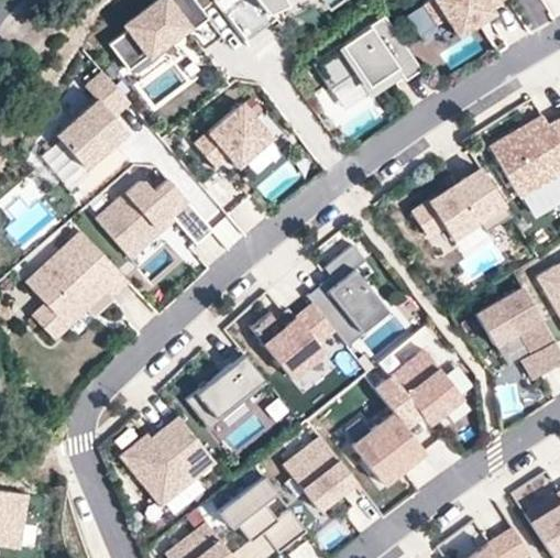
[(195,0),(160,0),(127,24),(130,29),(110,44),(129,69),(171,39),(167,34),(183,23),(204,51),(222,37),(195,0)]
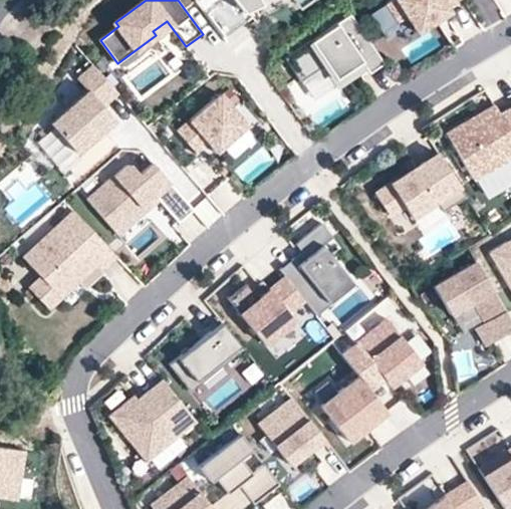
[(231,0),(245,13),(261,4),(259,0),(231,0)]
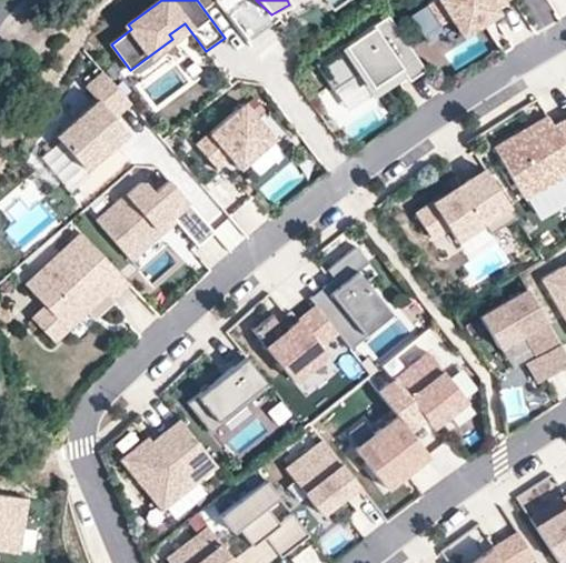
[(452,20),(438,0),(437,0),(429,6),(442,26),(452,20)]
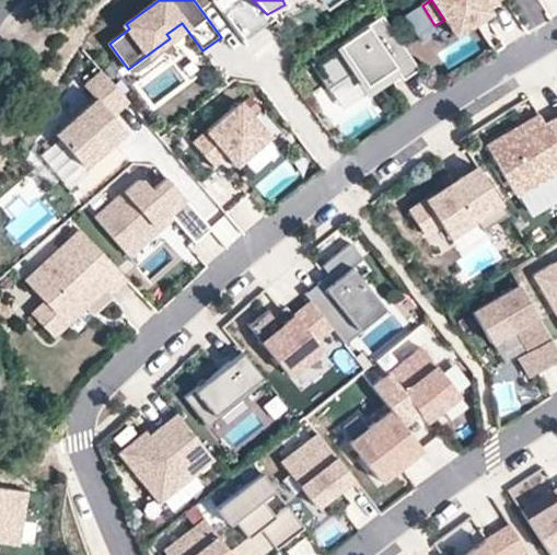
[(431,0),(444,20),(455,37),(492,14),(489,9),(502,0),(431,0)]
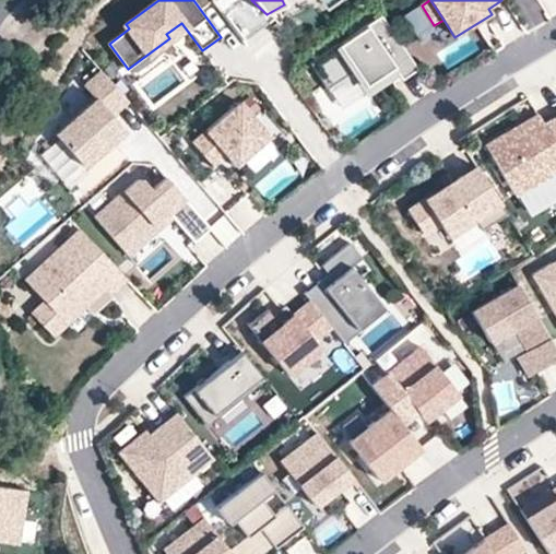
[(385,18),(316,65),(331,87),(353,73),(369,97),(402,75),(405,80),(420,70),(385,18)]
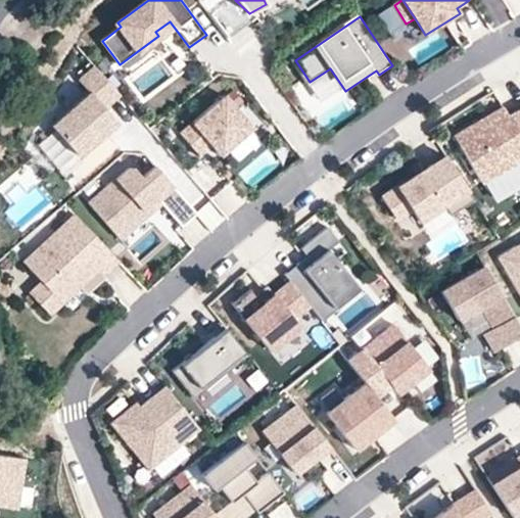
[(119,94),(95,66),(80,80),(92,93),(53,127),(77,153),(114,121),(103,107),(119,94)]
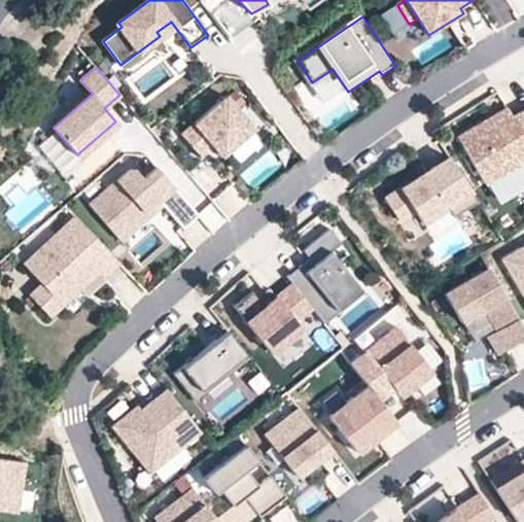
[(224,95),(195,122),(214,144),(221,153),(252,127),(224,95)]
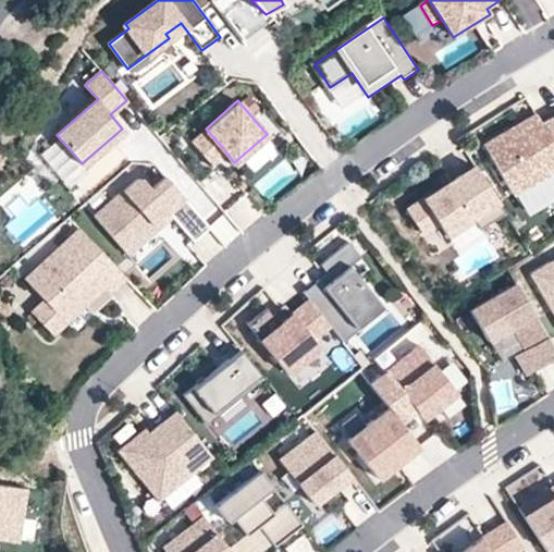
[(517,201),(553,179),(553,125),(545,131),(540,121),(488,151),(517,201)]
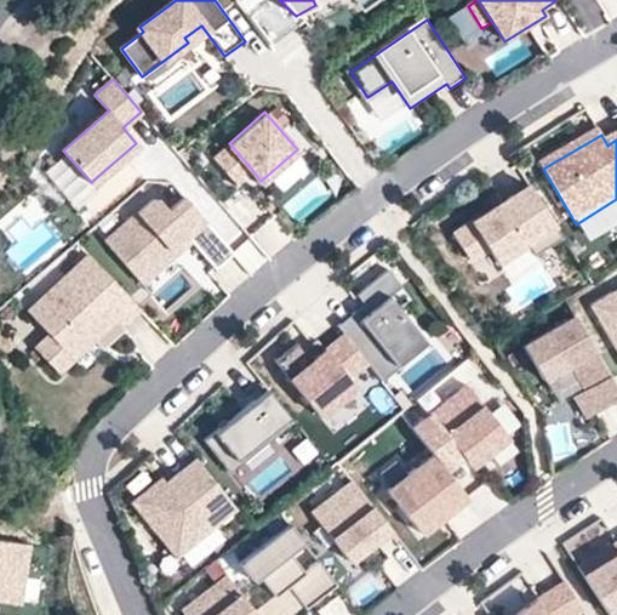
[(252,170),(229,143),(215,155),(239,182),(252,170)]
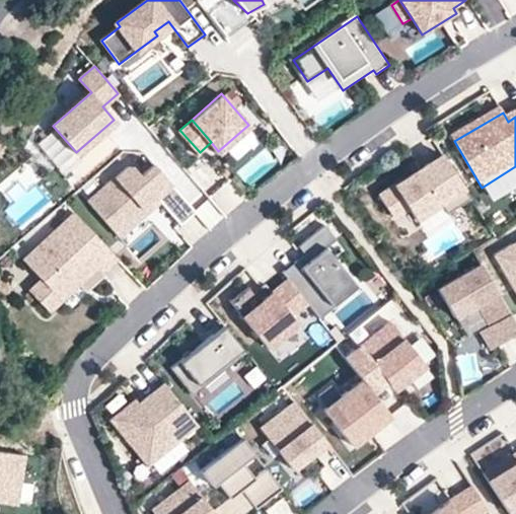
[(473,205),(446,161),(422,176),(424,179),(420,182),(418,179),(383,202),(398,226),(414,217),(421,229),(445,213),(449,220),(473,205)]
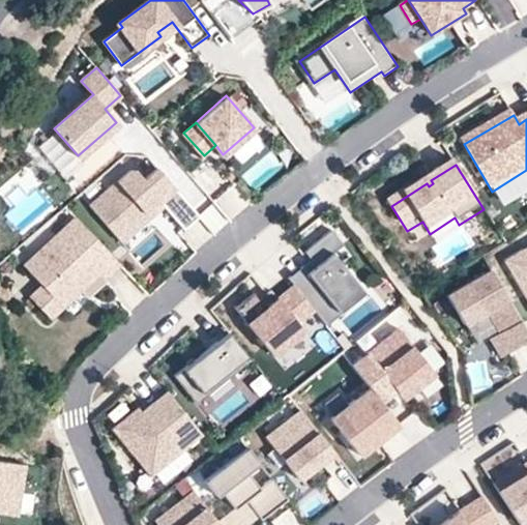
[(132,168),(91,203),(121,238),(137,225),(133,220),(159,197),(164,202),(179,221),(195,208),(158,166),(145,177),(138,168),(132,168)]
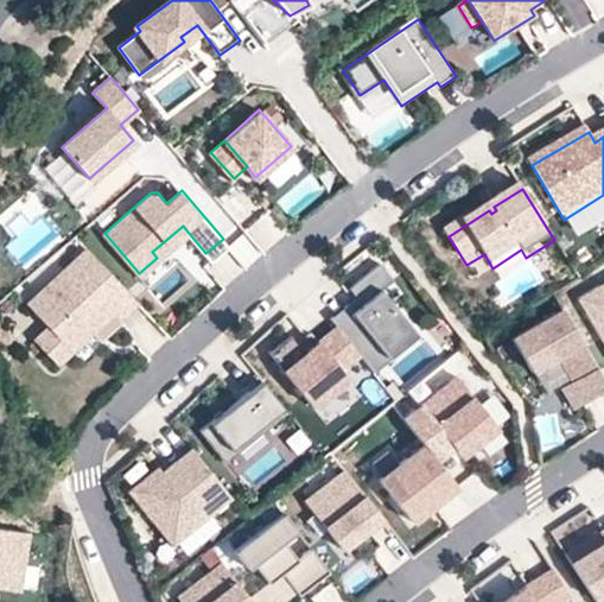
[(152,252),(157,258),(188,232),(183,226),(152,252)]
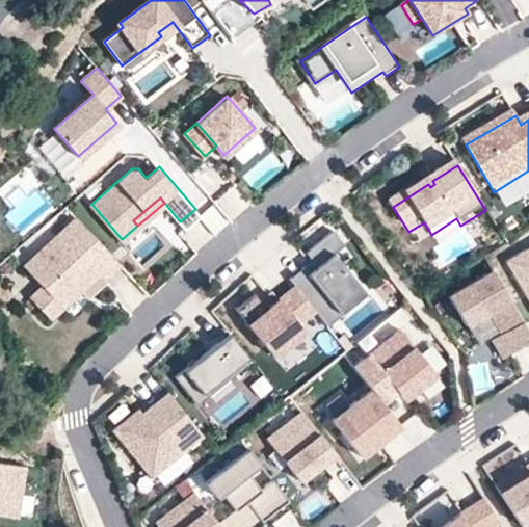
[(124,267),(77,218),(26,266),(45,285),(31,297),(55,322),(85,293),(79,287),(96,271),(107,283),(124,267)]
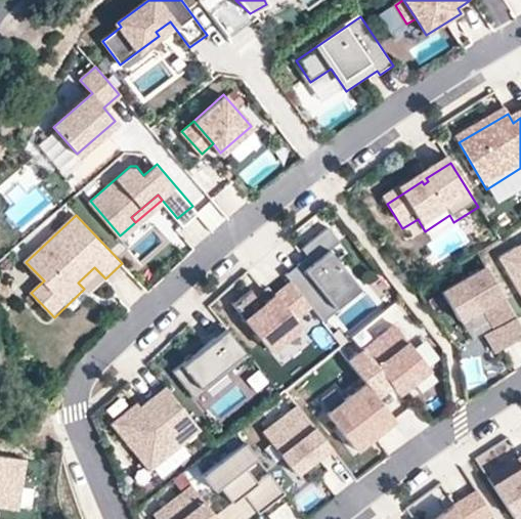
[(299,275),(291,283),(311,308),(327,328),(359,302),(345,284),(350,278),(323,245),(336,234),(323,220),(296,243),(307,257),(293,268),(299,275)]
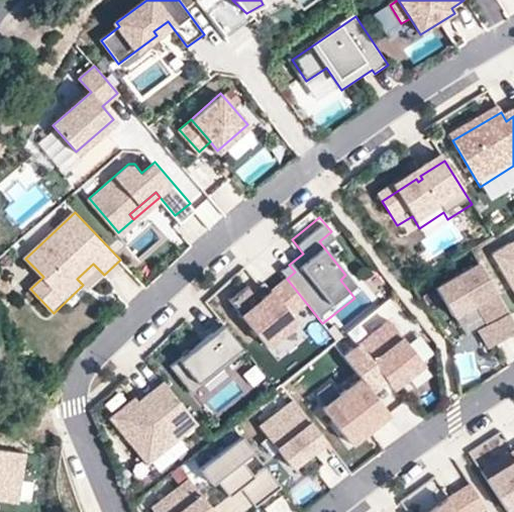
[(513,246),(493,259),(513,296),(513,246)]
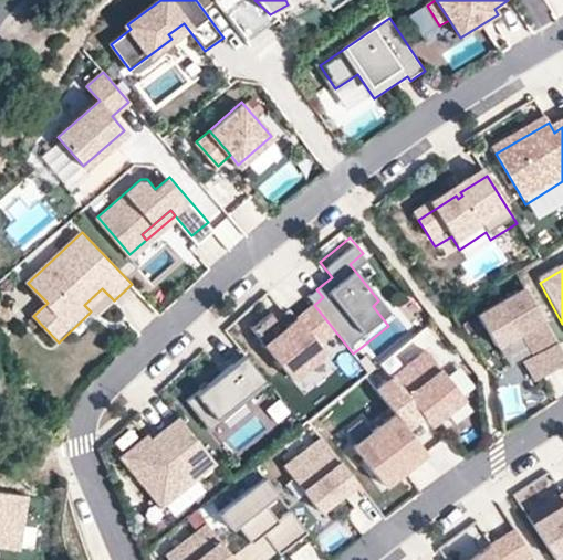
[(102,288),(84,305),(91,312),(96,317),(114,300),(102,288)]
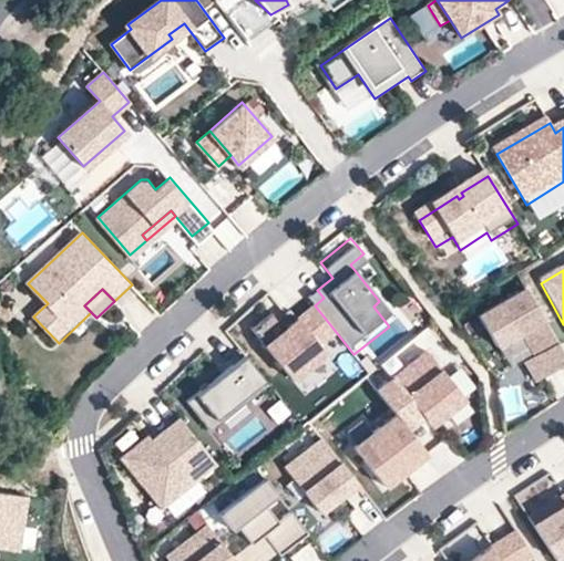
[(315,305),(324,298),(317,290),(308,297),(315,305)]
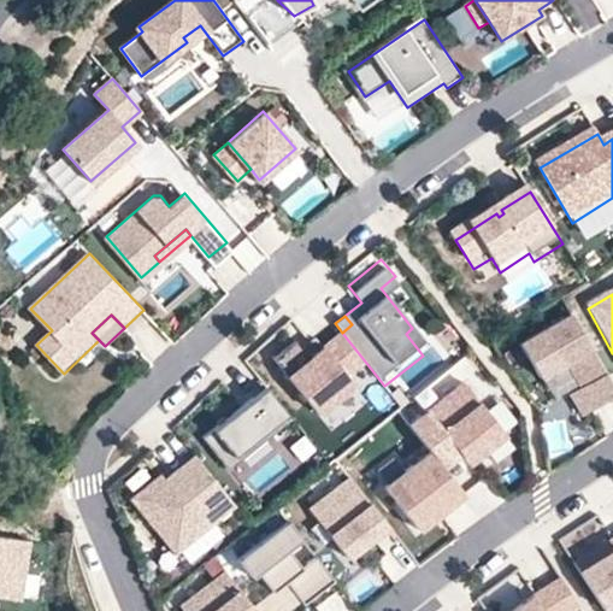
[(612,387),(576,321),(524,350),(544,387),(570,374),(582,395),(571,401),(584,424),(612,407),(612,387)]
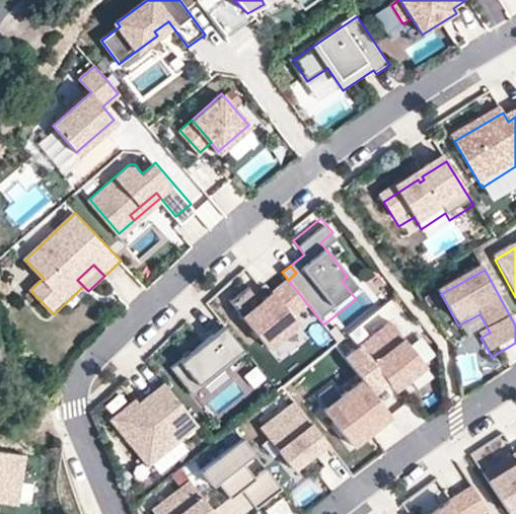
[(308,305),(288,280),(265,298),(252,284),(234,299),(273,348),(299,325),(293,317),(308,305)]
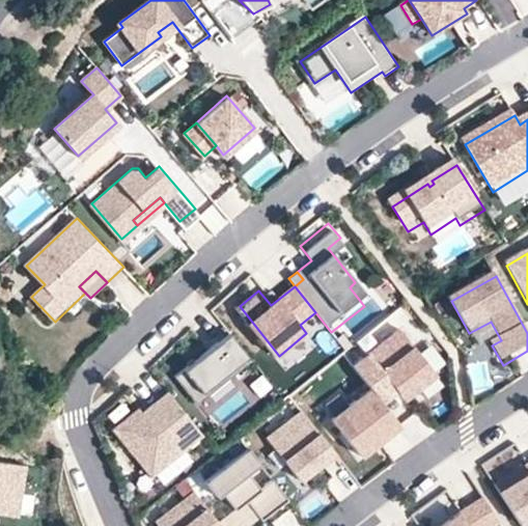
[(400,327),(353,363),(371,388),(376,392),(390,381),(406,400),(439,376),(400,327)]
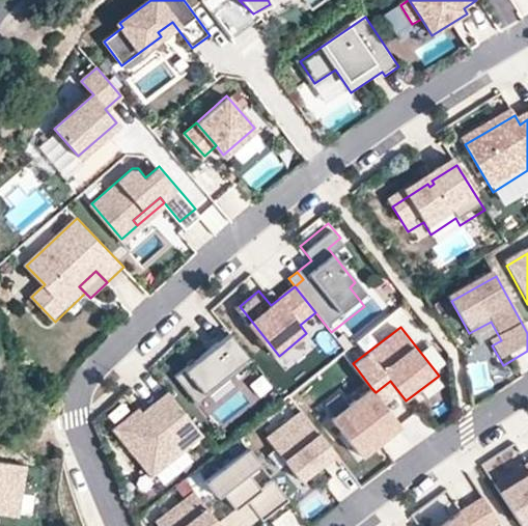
[(233,340),(179,384),(198,408),(240,376),(253,364),(233,340)]
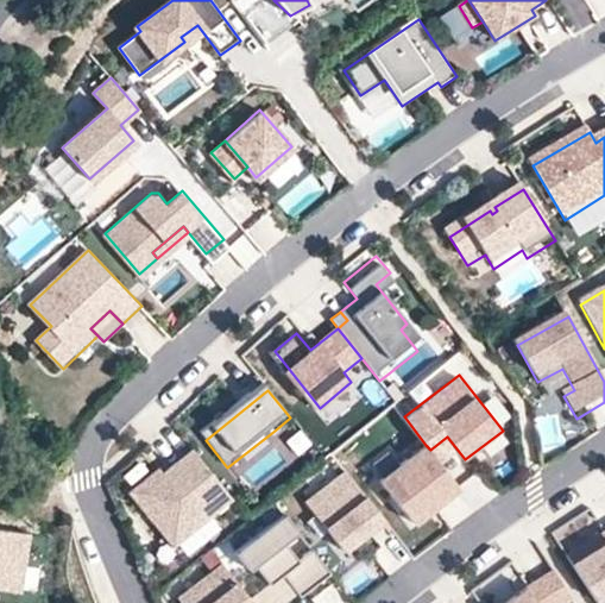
[(292,421),(290,418),(275,431),(278,435),(294,422),(292,421)]
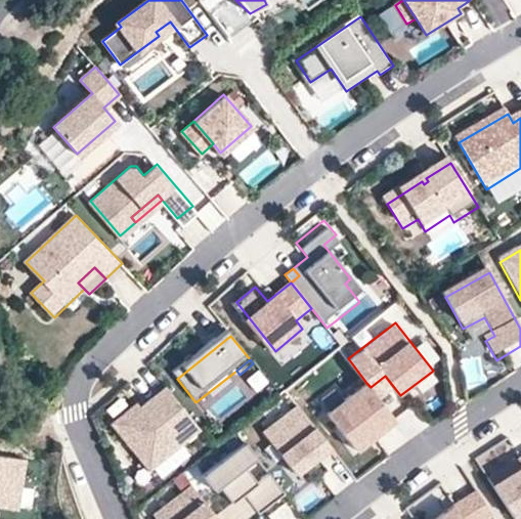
[(366,383),(329,413),(358,450),(397,421),(371,387),(366,383)]
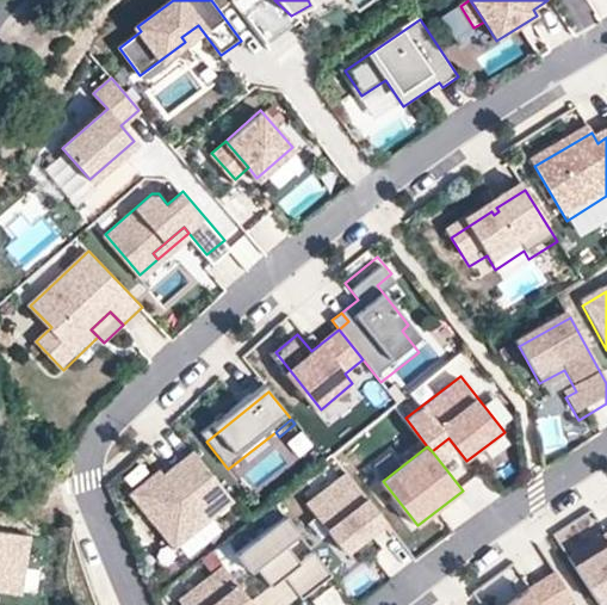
[(171,487),(162,476),(134,500),(177,553),(235,505),(200,462),(180,479),(186,485),(175,493),(171,487)]
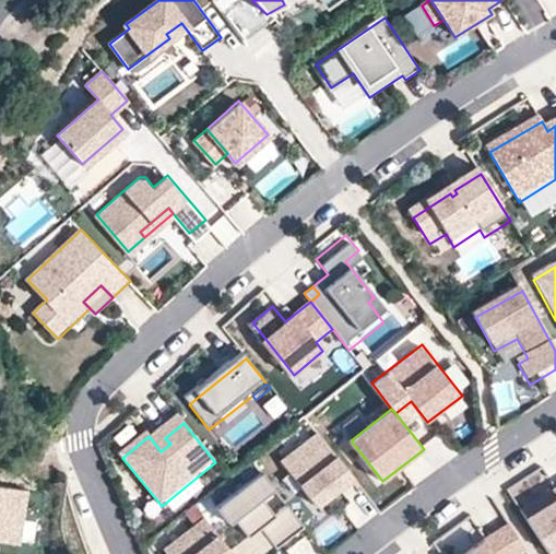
[(319,431),(282,459),(319,507),(355,479),(319,431)]
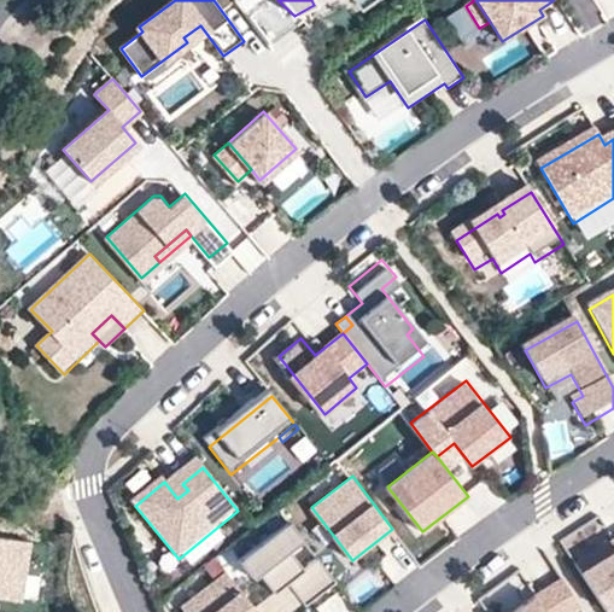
[(182,484),(173,493),(177,499),(188,490),(182,484)]
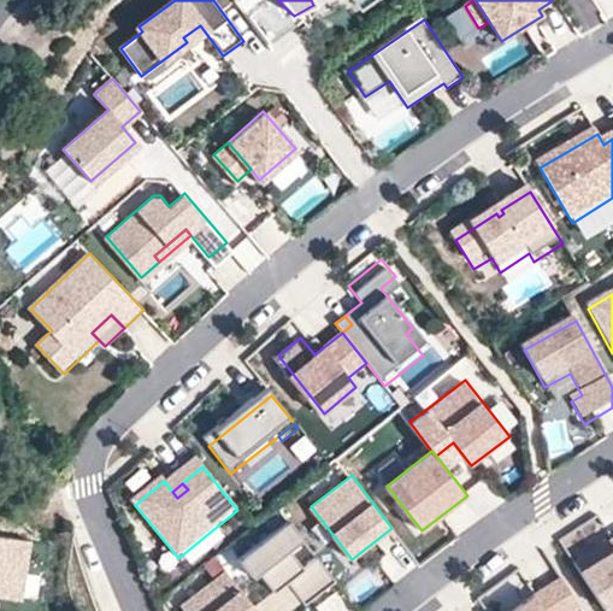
[(289,523),(240,560),(253,577),(258,574),(272,592),(286,581),(302,603),(332,580),(316,557),(302,568),(289,551),(302,541),(289,523)]
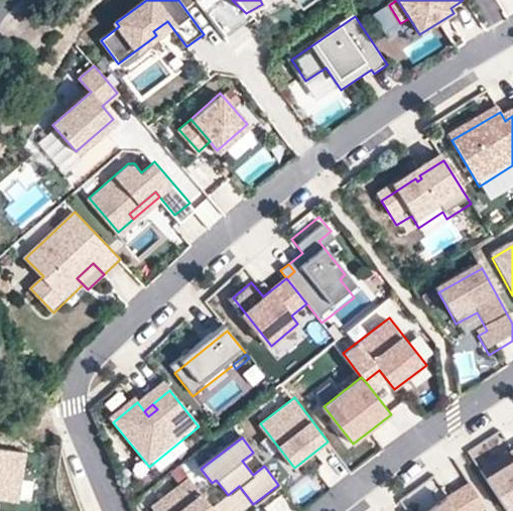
[(30,460),(0,455),(0,504),(24,508),(30,460)]
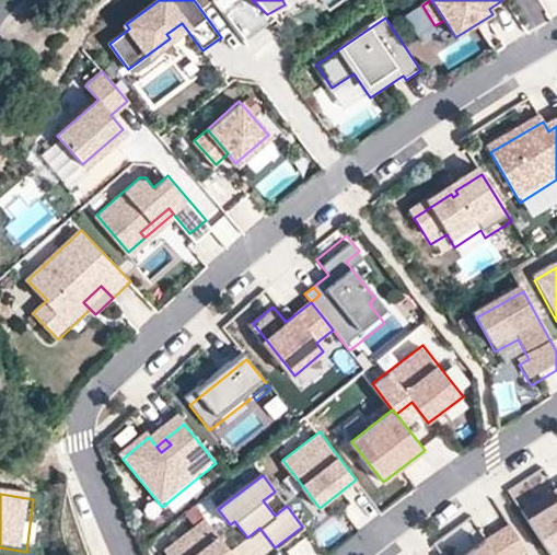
[(556,501),(528,520),(547,553),(556,547),(556,501)]
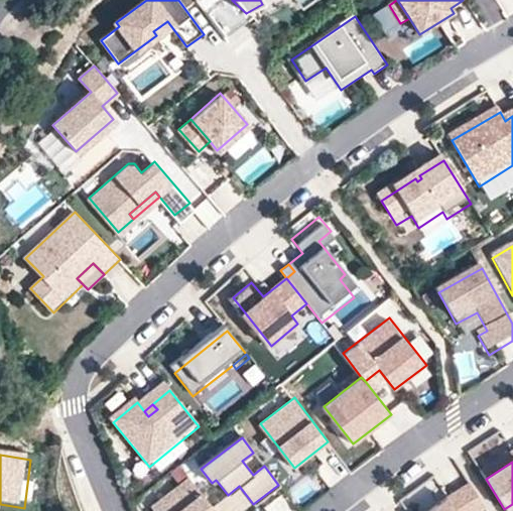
[(213,510),(188,477),(150,505),(154,510),(213,510)]
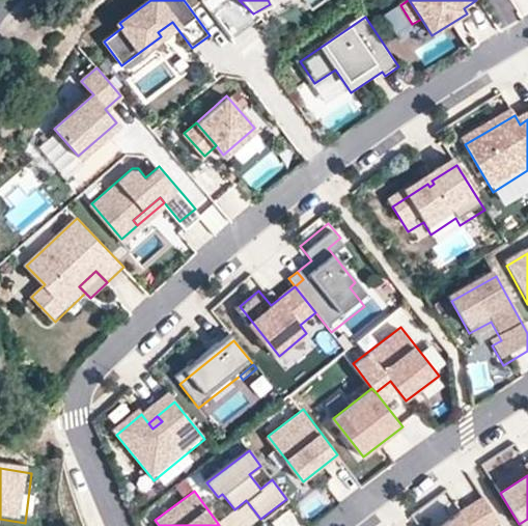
[(461,514),(443,525),(491,525),(500,519),(482,496),(461,514)]
